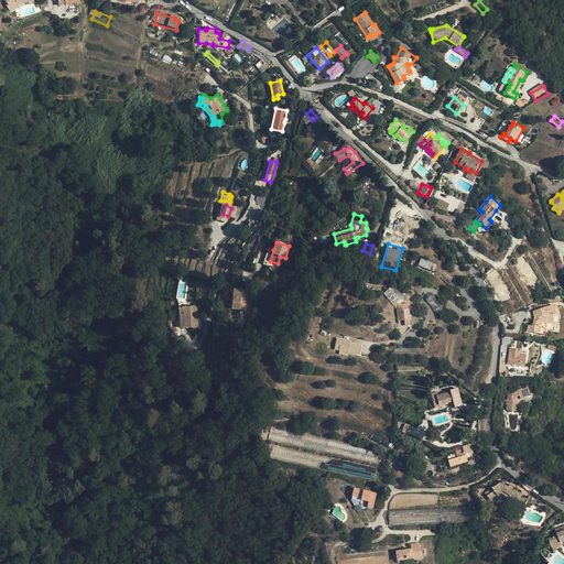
[(434,271),(437,264),(415,256),(412,262),(434,271)]
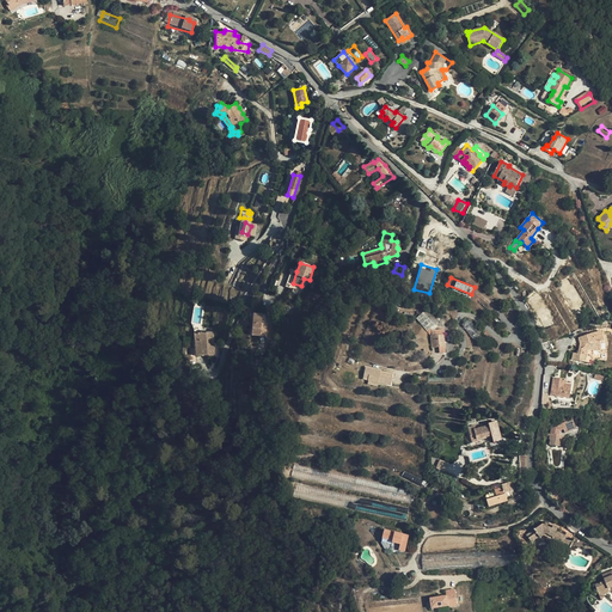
[(262,322),(263,313),(255,312),(255,317),(254,329),(252,334),(265,335),(267,323),(262,322)]
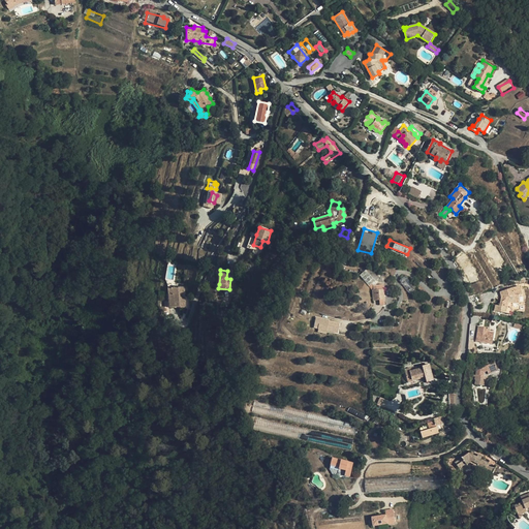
[(372,283),(374,281),(374,280),(365,270),(360,275),(372,289),(373,300),(379,300),(379,305),(384,305),(382,284),(376,284),(373,285),(372,283)]
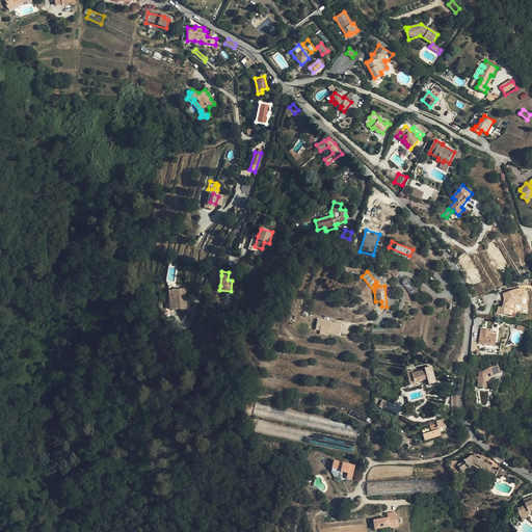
[(413,296),(419,292),(407,277),(401,282),(413,296)]
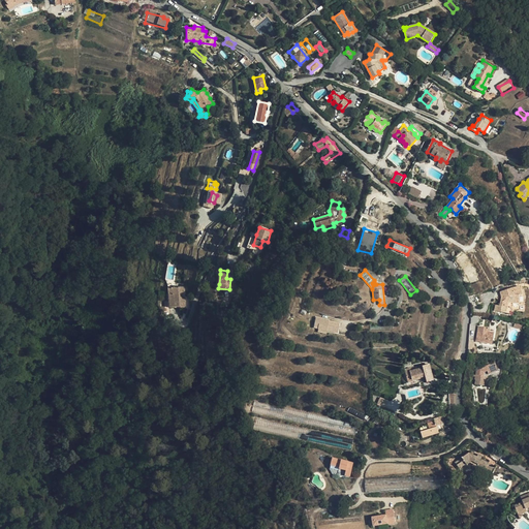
[(167,287),(167,290),(169,307),(185,306),(184,293),(185,293),(185,292),(184,286),(167,287)]
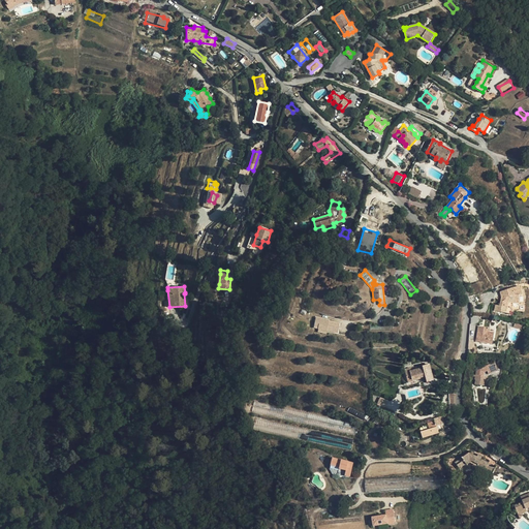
[(503,301),(501,301),(500,305),(495,305),(494,310),(510,313),(512,303),(518,304),(517,310),(523,311),(525,293),(521,294),(519,286),(500,291),(501,297),(505,298),(505,300),(503,301)]
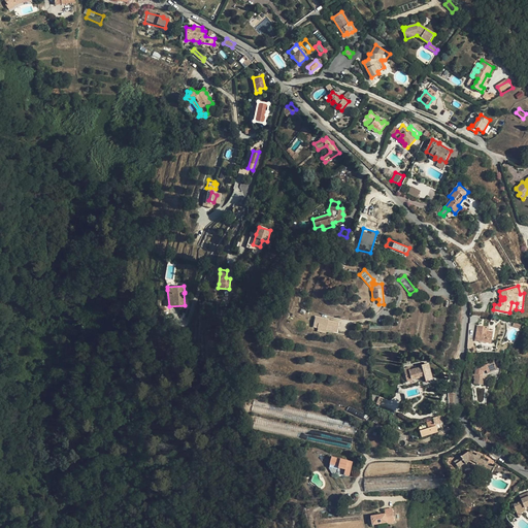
[(315,317),(314,327),(318,328),(317,331),(327,333),(327,331),(337,333),(340,321),(315,317)]
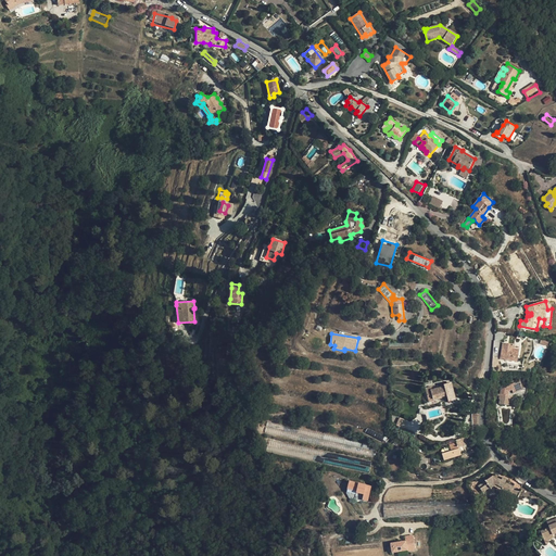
[(514,349),(515,344),(503,342),(500,358),(517,362),(519,349),(514,349)]
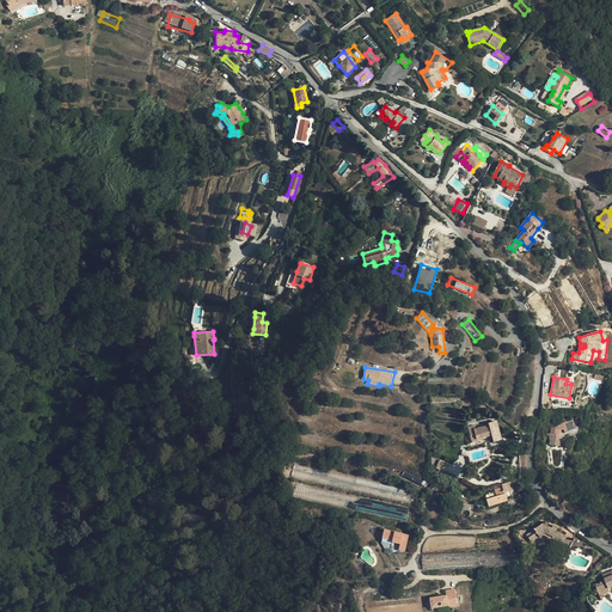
[(562,423),(561,420),(552,423),(550,439),(550,444),(560,446),(560,440),(563,440),(563,435),(560,434),(561,430),(564,429),(564,430),(569,428),(570,429),(575,428),(573,420),(569,420),(562,423)]
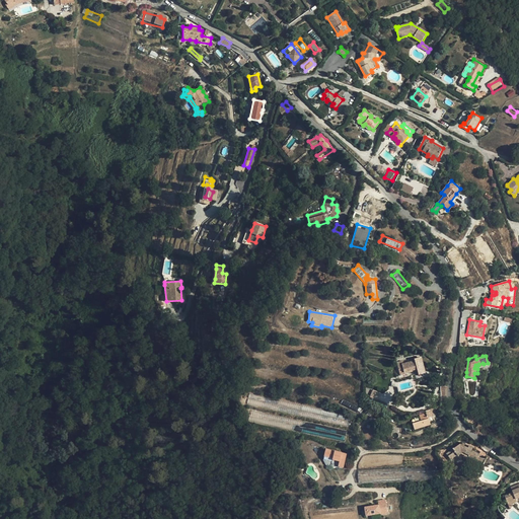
[(415,361),(403,363),(402,361),(396,362),(400,374),(417,370),(419,374),(426,372),(422,357),(415,359),(415,361)]
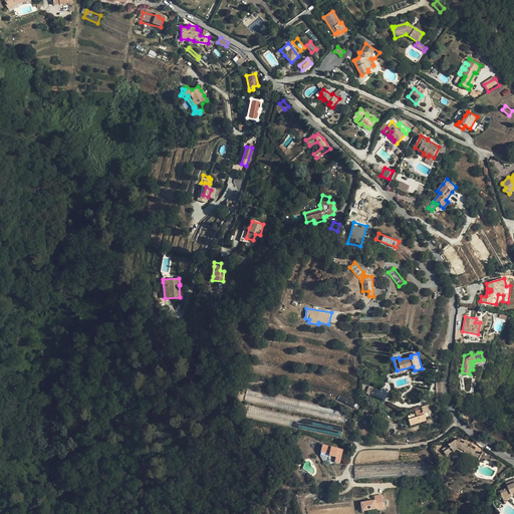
[(369,386),(366,394),(386,401),(389,393),(369,386)]
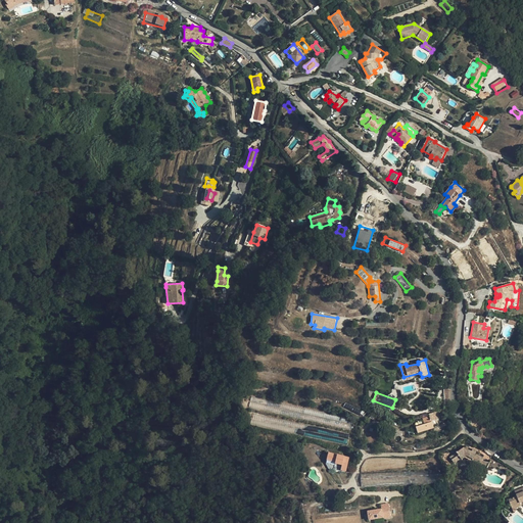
[(429,414),(429,415),(430,420),(431,420),(433,419),(436,419),(436,418),(442,416),(440,410),(435,412),(429,414)]
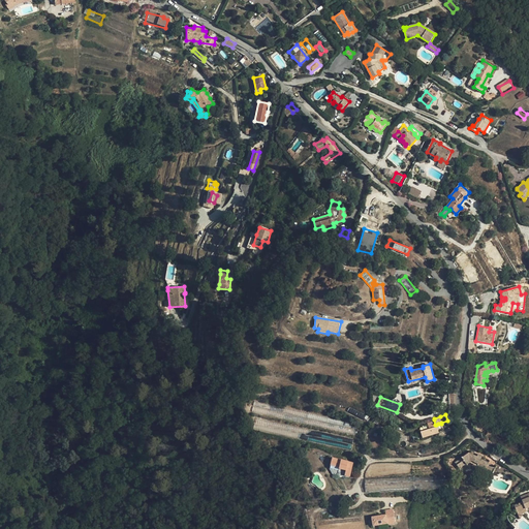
[(434,419),(428,422),(430,429),(436,426),(436,425),(435,425),(434,419)]
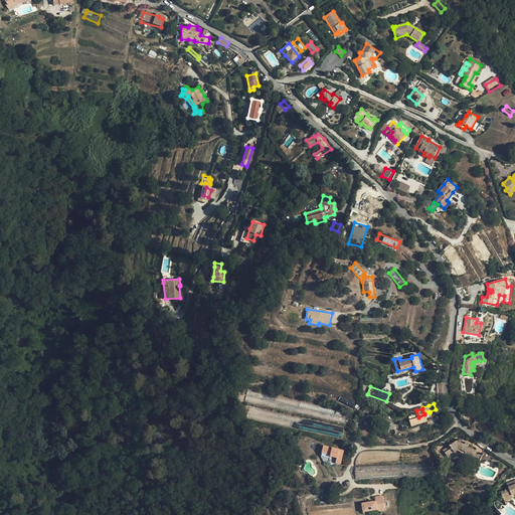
[(467,409),(461,414),(466,420),(471,415),(467,409)]
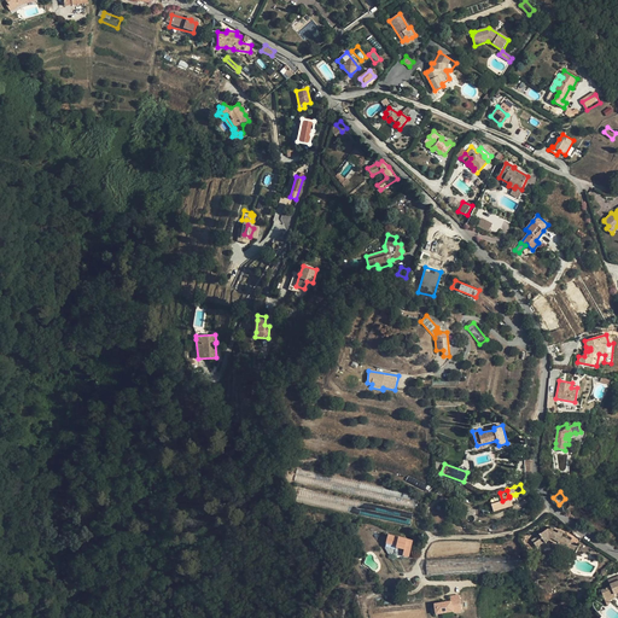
[(509,497),(502,501),(491,505),(494,511),(512,505),(511,501),(509,497)]
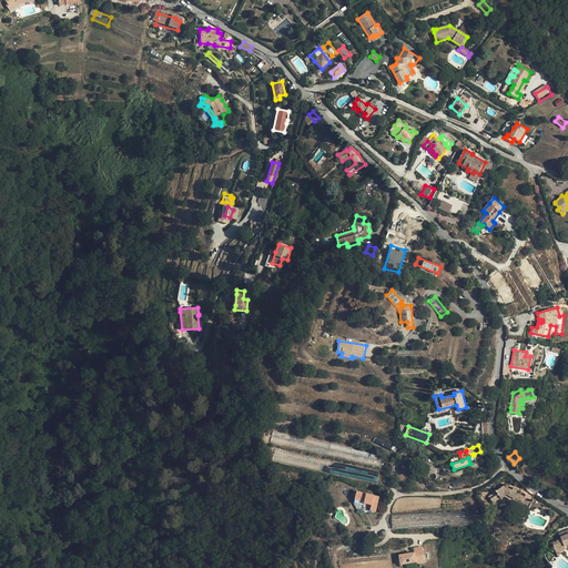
[(497,494),(490,499),(494,505),(497,503),(498,504),(503,501),(500,498),(504,496),(508,498),(506,501),(510,504),(511,501),(520,506),(521,504),(524,497),(516,493),(517,489),(513,487),(511,489),(503,486),(495,490),(497,494)]
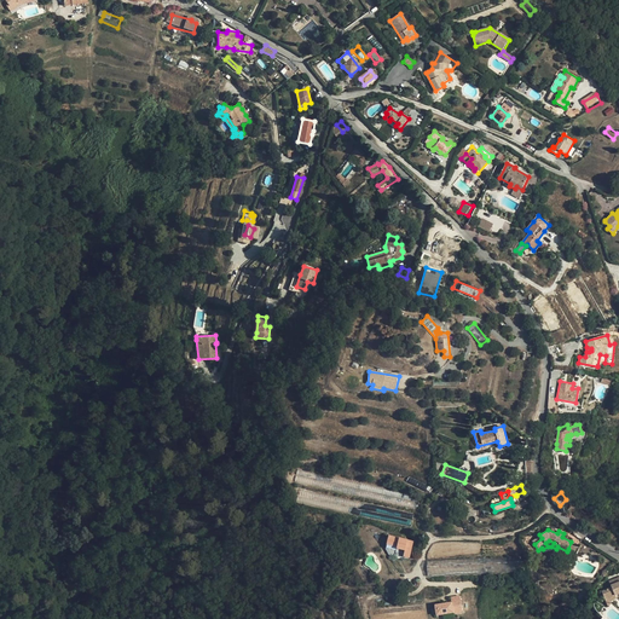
[(410,557),(414,542),(388,536),(387,543),(397,547),(397,548),(405,550),(404,555),(410,557)]
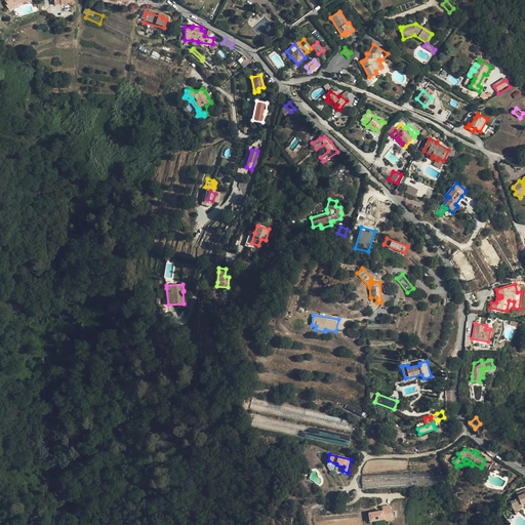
[(490,461),(484,459),(482,466),(487,469),(490,461)]
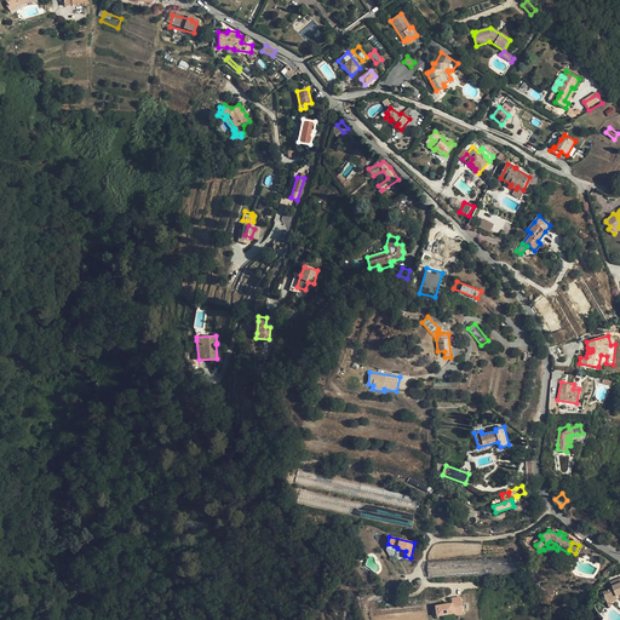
[(487,558),(428,562),(428,577),(522,572),(522,557),(487,558)]
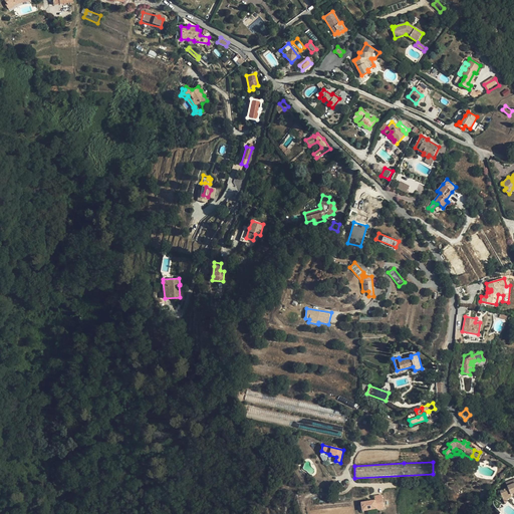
[(513,478),(505,482),(507,486),(513,483),(513,478)]
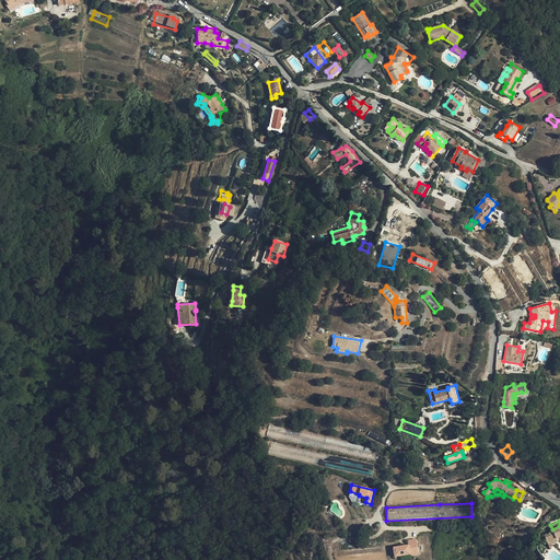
[(559,526),(552,529),(552,531),(545,535),(548,545),(553,543),(557,540),(557,538),(559,536),(559,526)]
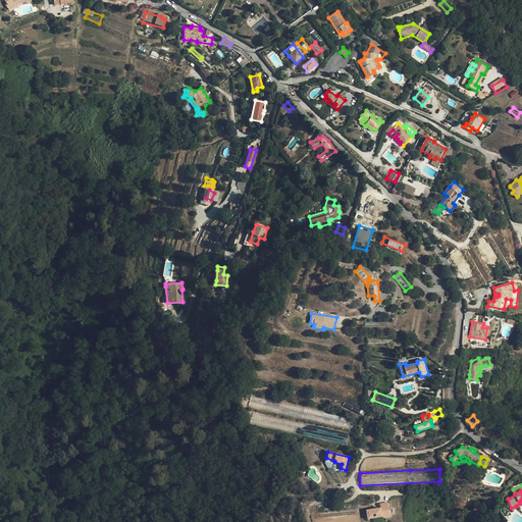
[(379,508),(366,509),(368,518),(381,516),(381,517),(388,516),(386,502),(379,503),(379,508)]
